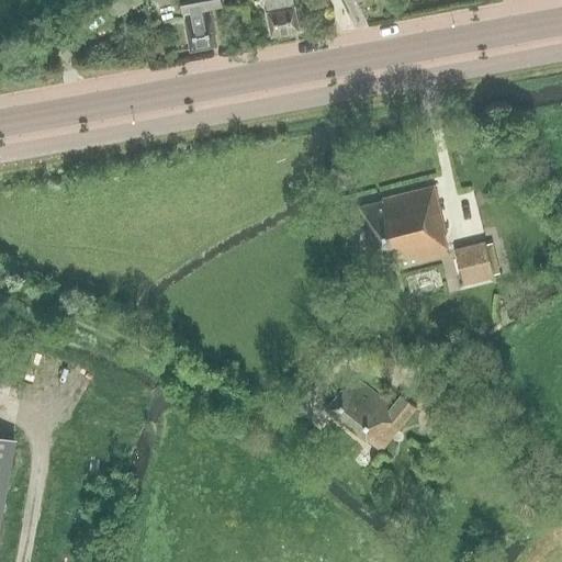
[(181,0),(191,51),(217,45),(210,9),(222,7),(221,0),(181,0)]
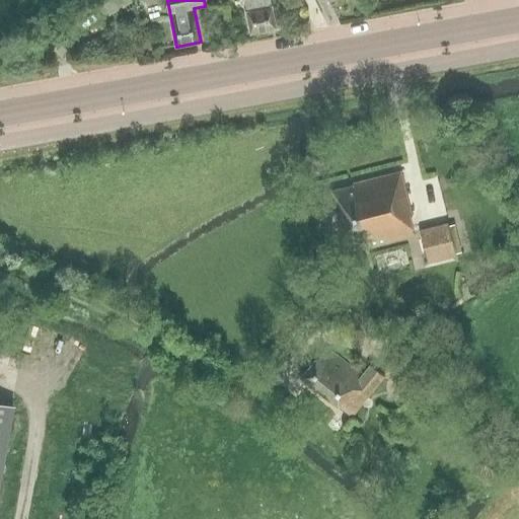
[(277,29),(271,0),(244,0),(251,34),(277,29)]
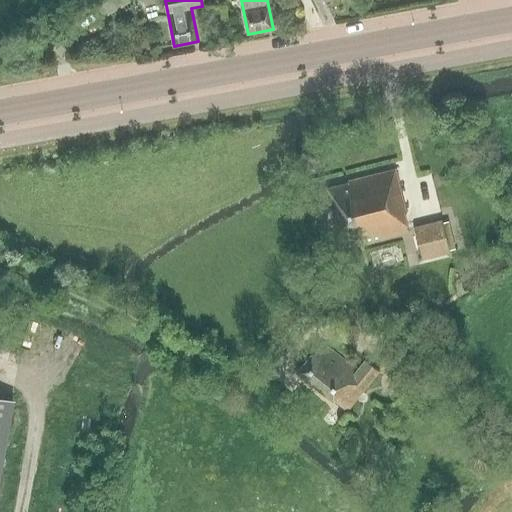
[(364,243),(410,231),(405,212),(407,212),(396,169),(348,181),(349,183),(328,188),(341,242),(363,237),(364,243)]
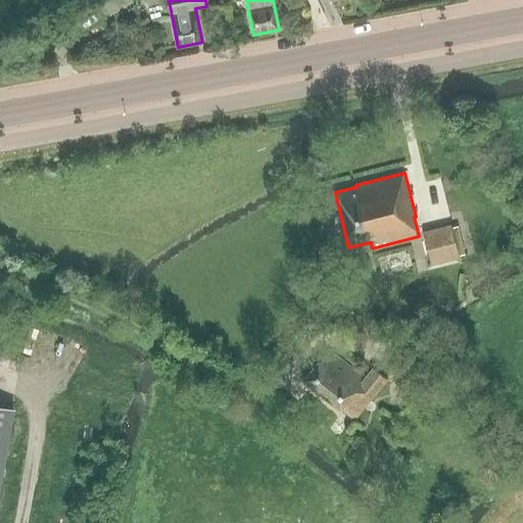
[(432,267),(461,259),(452,225),(423,232),(432,267)]
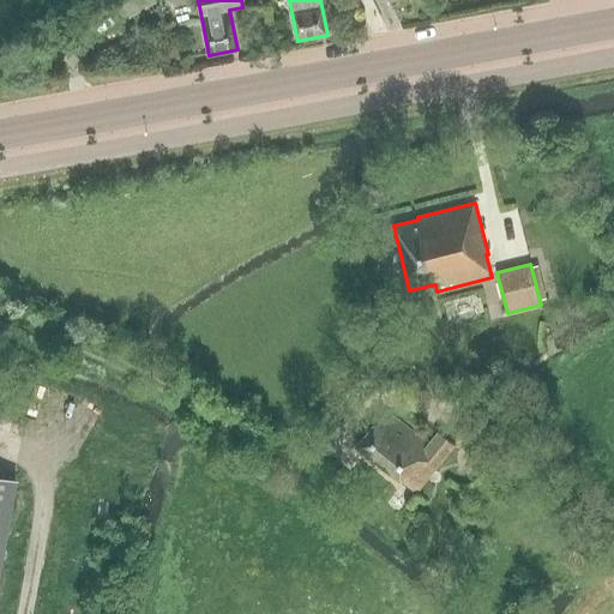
[(427,446),(386,411),(357,445),(401,481),(416,493),(455,446),(439,433),(427,446)]
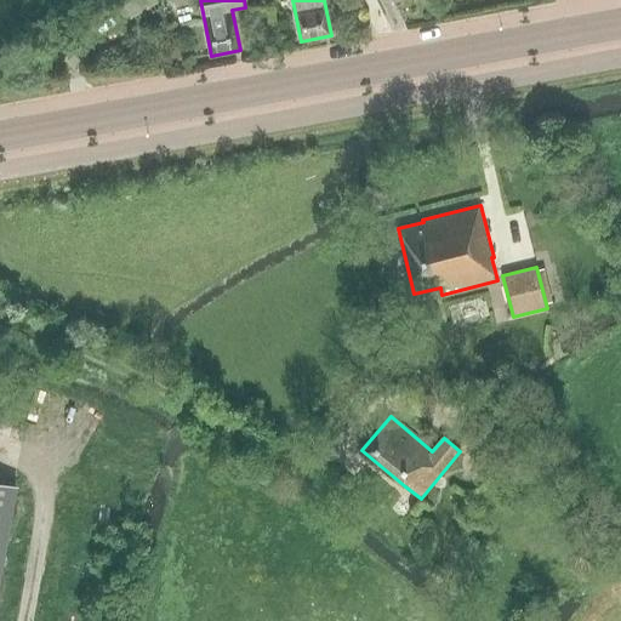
[(0,588),(20,484),(0,480),(0,588)]
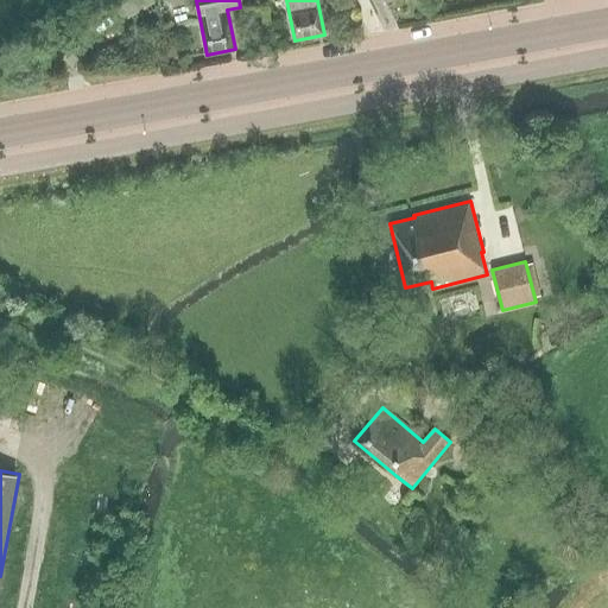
[(557,556),(565,565),(578,552),(569,544),(557,556)]
